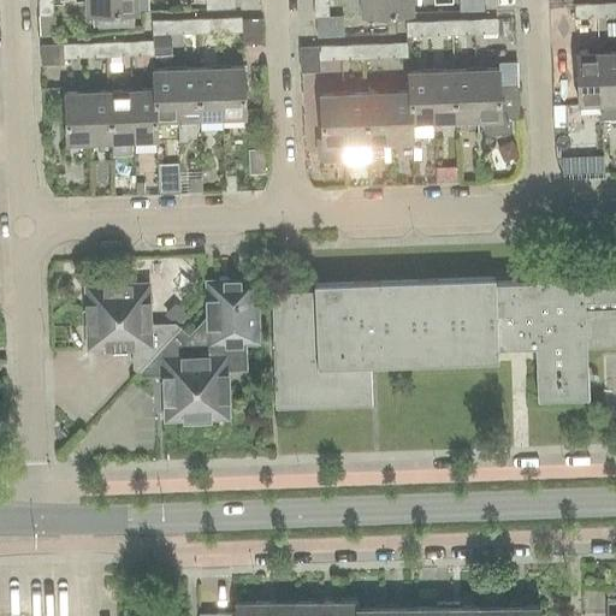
[(54,15),(53,0),(39,0),(40,16),(54,15)]
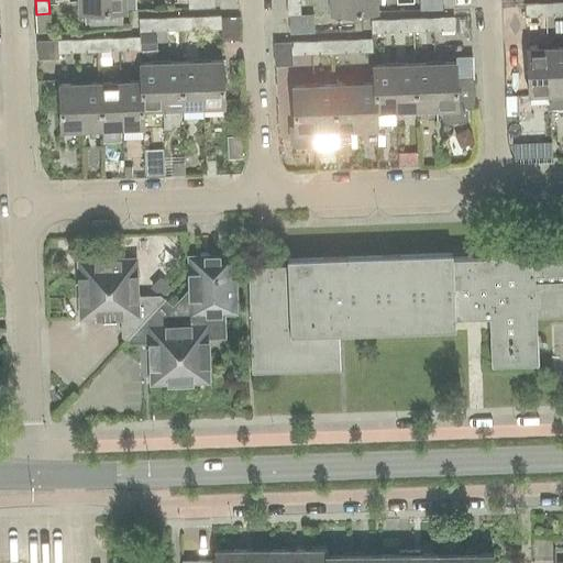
[(127,11),(125,0),(78,0),(79,12),(90,12),(90,24),(123,23),(122,11),(127,11)]
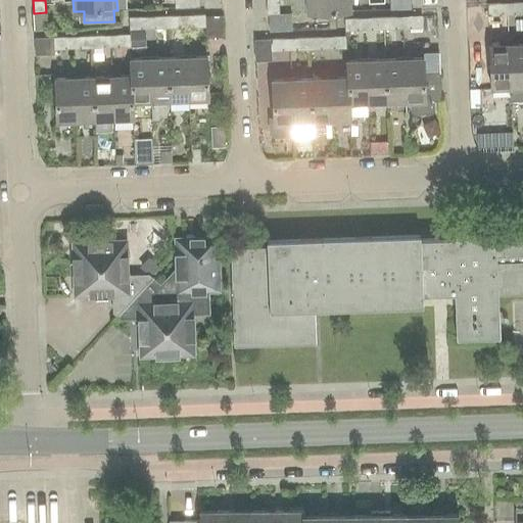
[(351,11),(350,0),(305,0),(306,12),(351,11)]
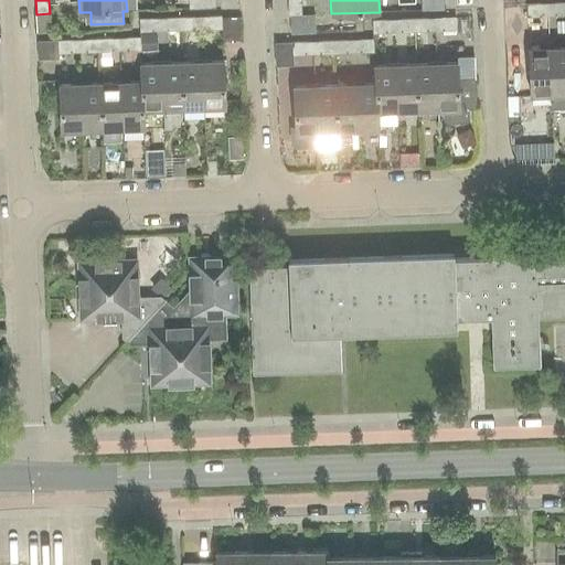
[(302,14),(301,1),(288,1),(289,16),(302,14)]
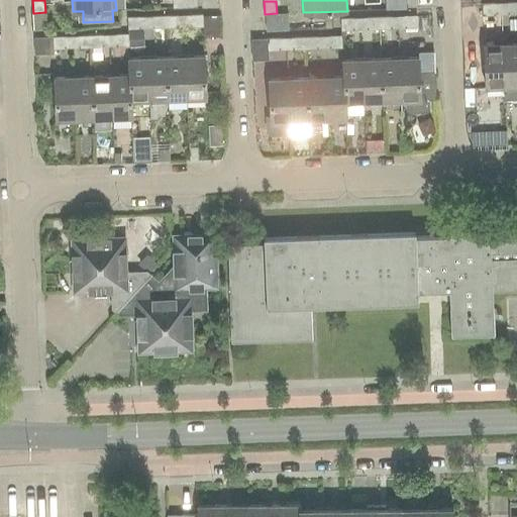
[(516,13),(516,1),(508,2),(508,14),(516,13)]
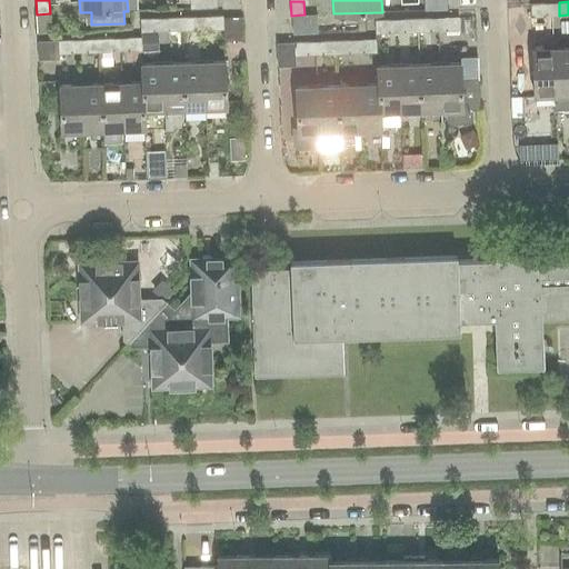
[(545,17),(545,3),(531,3),(531,17),(545,17)]
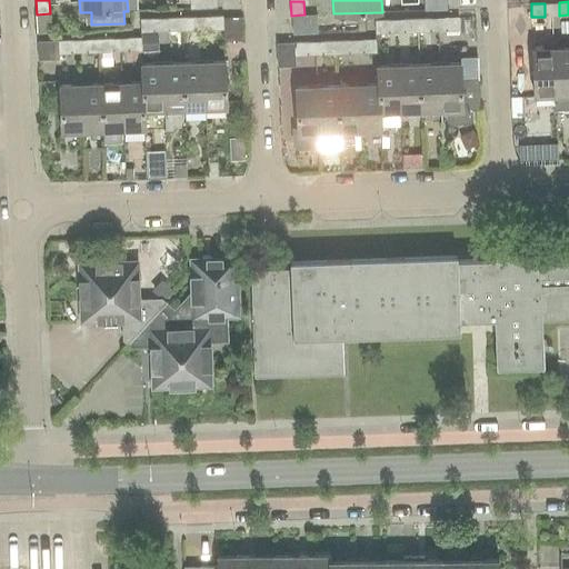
[(225,29),(223,17),(223,16),(209,17),(210,30),(225,29)]
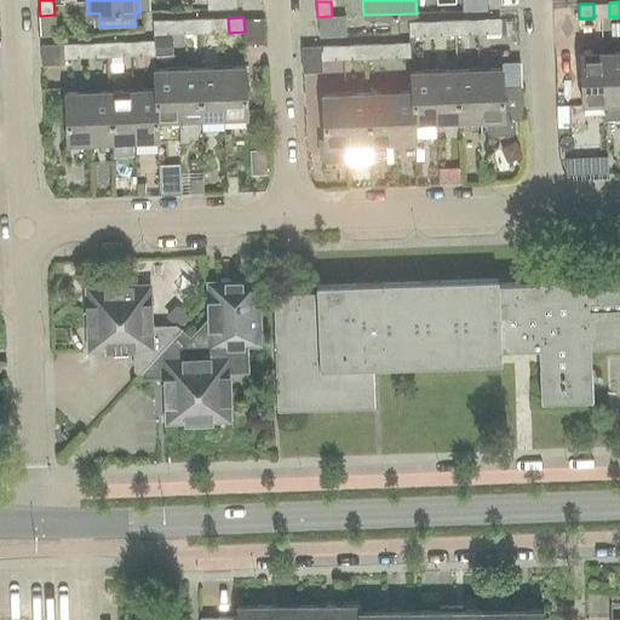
[(213,33),(213,18),(199,19),(199,34),(213,33)]
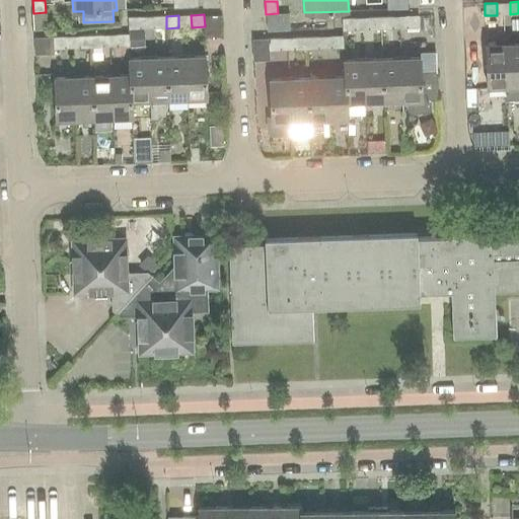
[(419,15),(406,16),(406,28),(420,27),(419,15)]
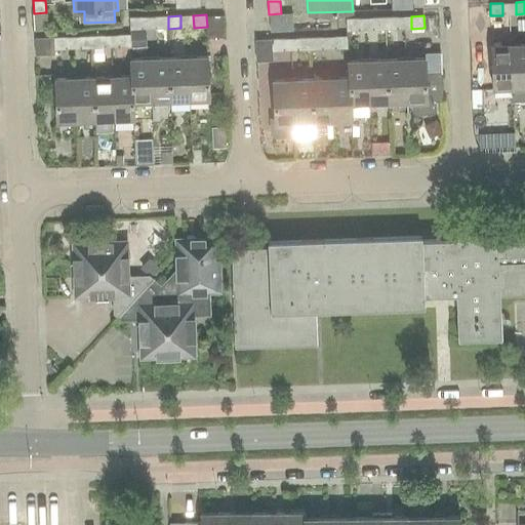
[(168,29),(168,16),(155,16),(155,29),(166,29),(168,29)]
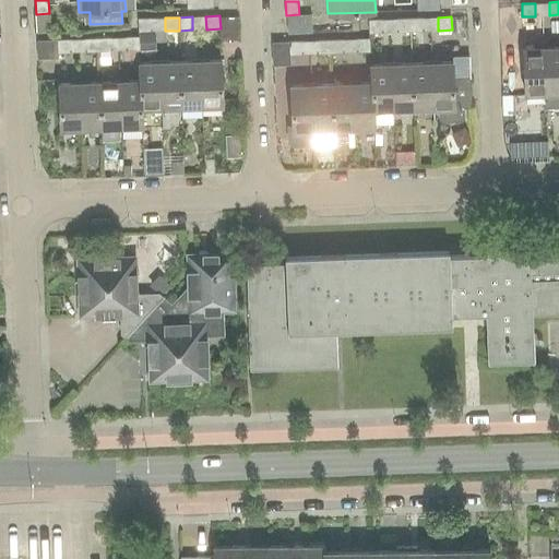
[(425,31),(424,18),(411,19),(411,32),(425,31)]
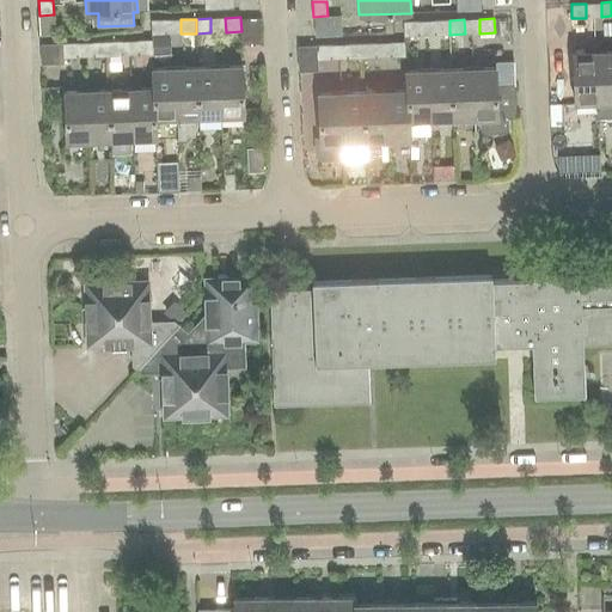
[(166,34),(166,20),(152,20),(152,35),(166,34)]
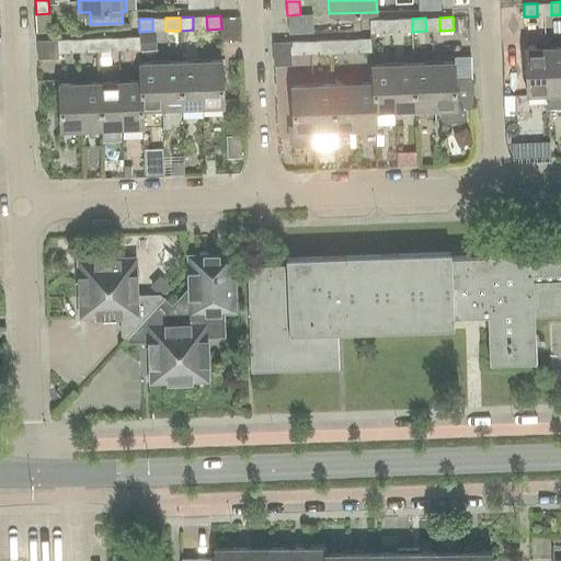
[(412,32),(412,19),(398,19),(399,32),(412,32)]
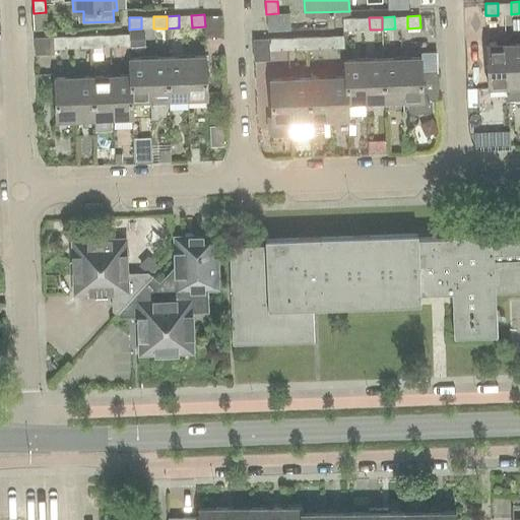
[(356,30),(355,18),(343,18),(343,30),(356,30)]
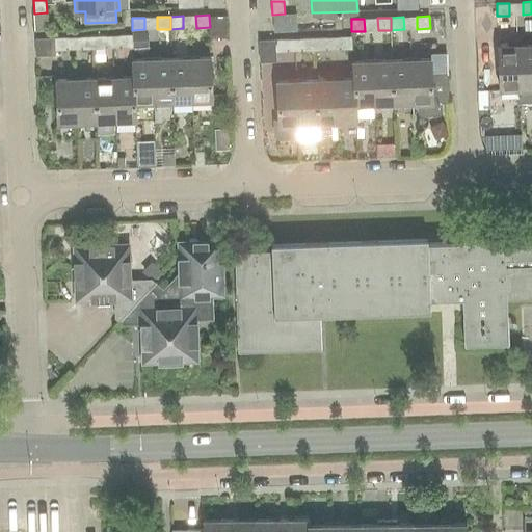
[(169,47),(168,29),(157,29),(156,29),(157,47),(169,47)]
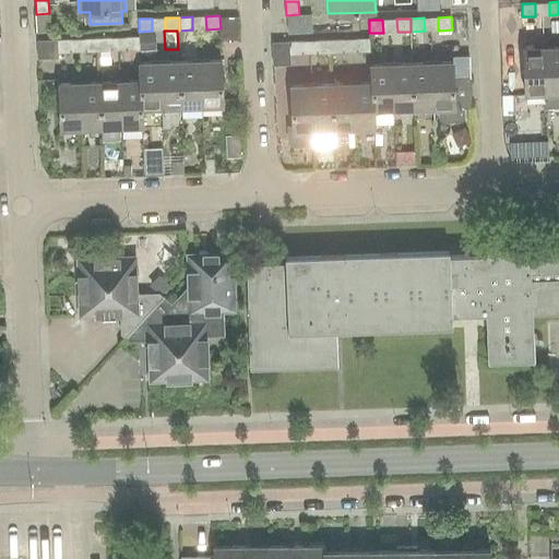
[(139,37),(126,37),(126,50),(140,50),(140,43),(139,37)]
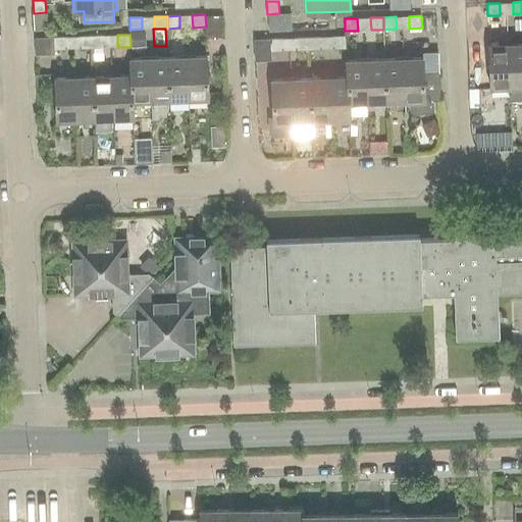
[(93,48),(92,36),(79,36),(80,48),(93,48)]
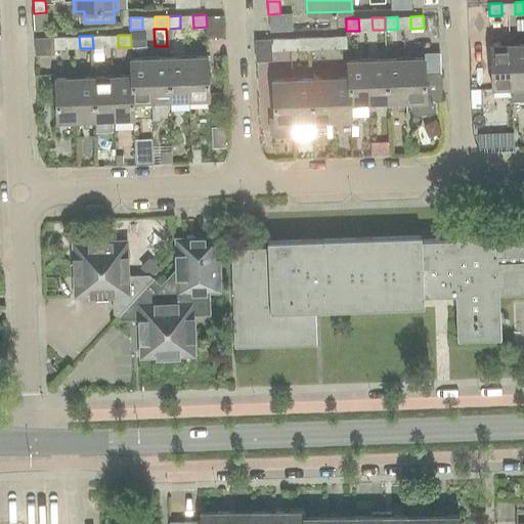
[(105,47),(104,36),(92,36),(93,48),(105,47)]
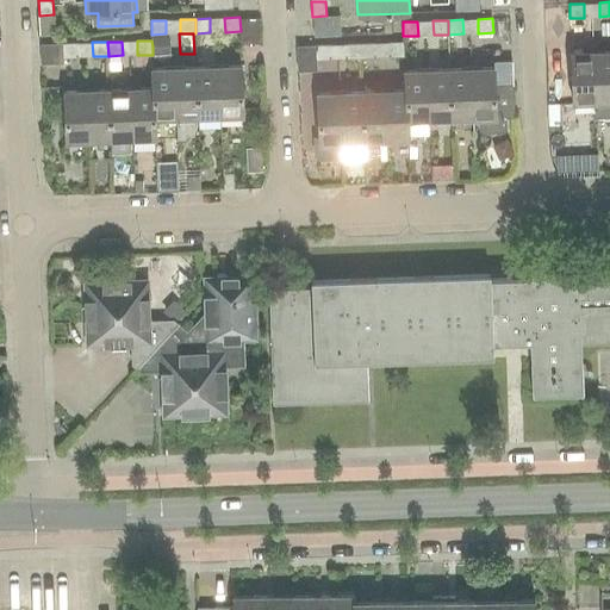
[(403,42),(388,43),(388,57),(404,56),(403,42)]
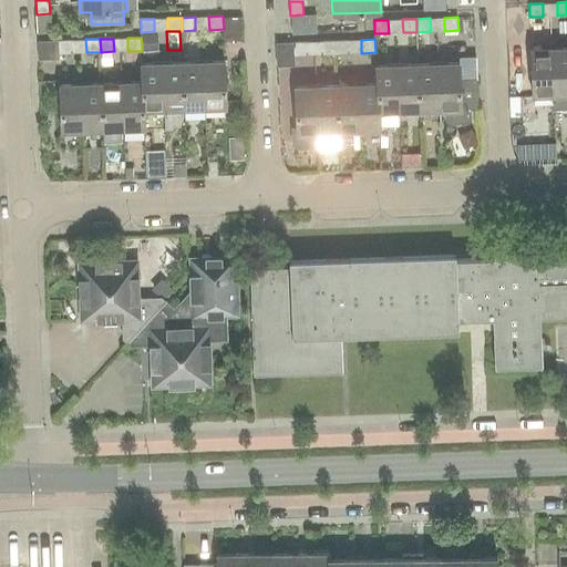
[(59,53),(59,40),(38,41),(39,60),(59,59),(59,53)]
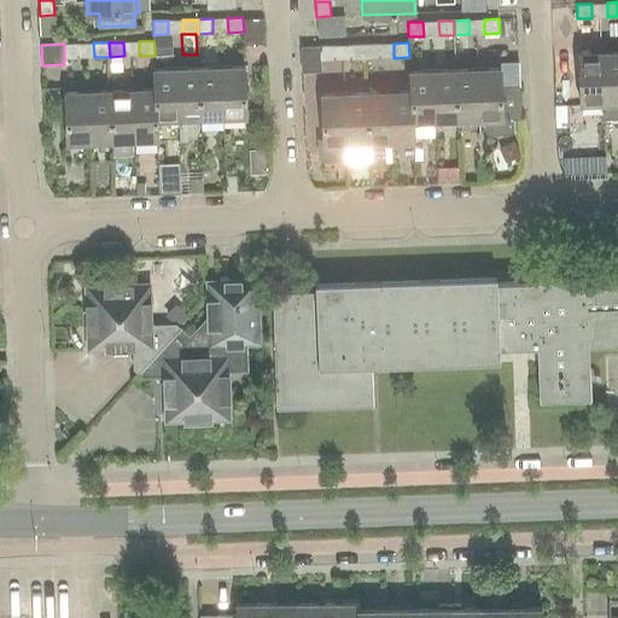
[(79,58),(79,44),(64,44),(64,58),(79,58)]
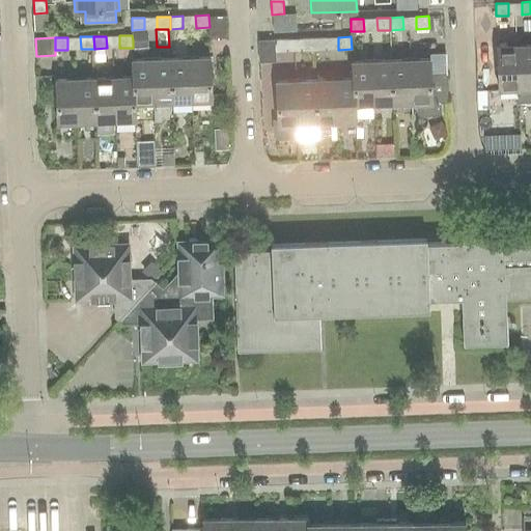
[(327,50),(327,37),(313,38),(314,51),(327,50)]
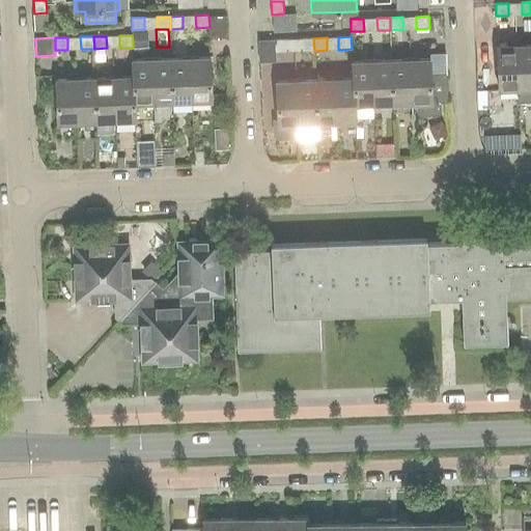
[(314,51),(313,38),(301,38),(301,51),(314,51)]
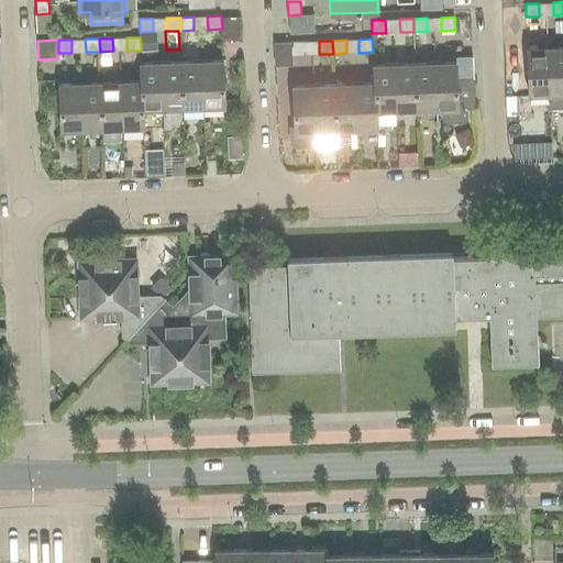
[(306,54),(305,42),(291,42),(291,55),(306,54)]
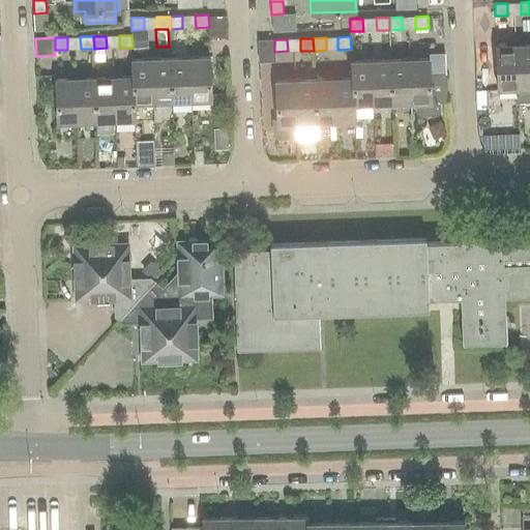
[(149,52),(149,40),(133,40),(133,48),(133,52),(149,52)]
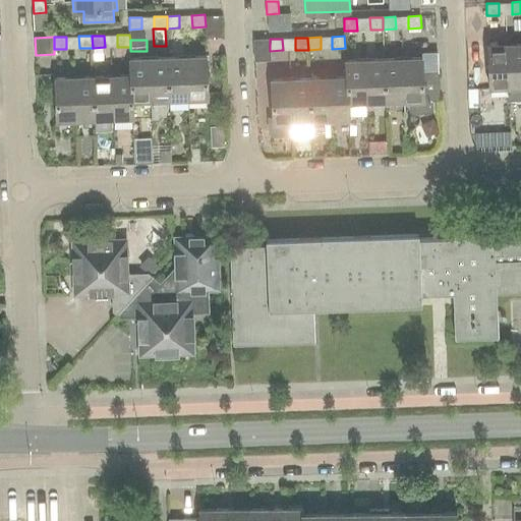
[(520,87),(520,43),(507,44),(509,88),(520,87)]
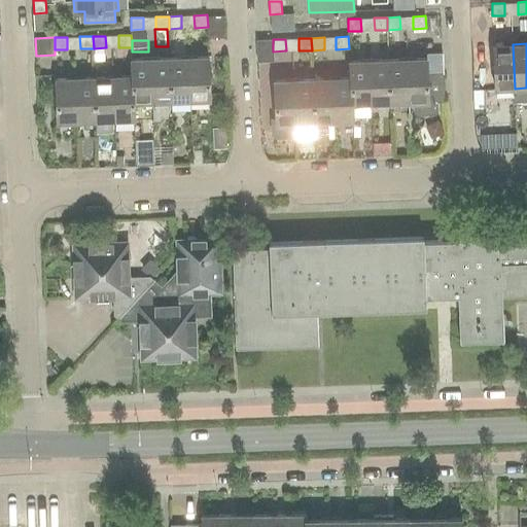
[(515,89),(513,44),(493,45),(495,90),(515,89)]
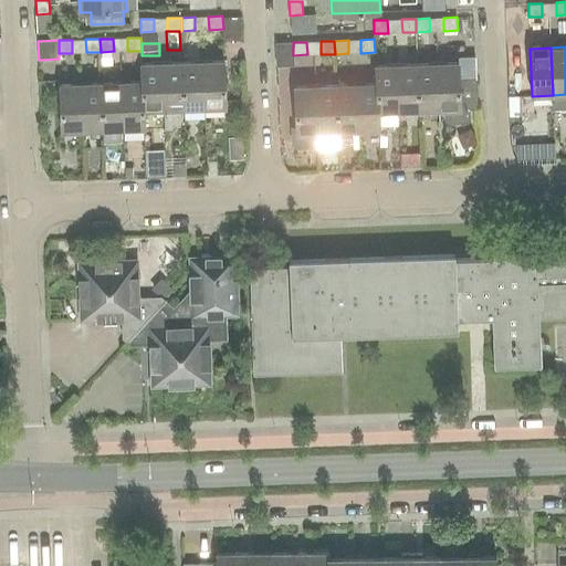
[(112,53),(101,53),(101,65),(112,64),(112,53)]
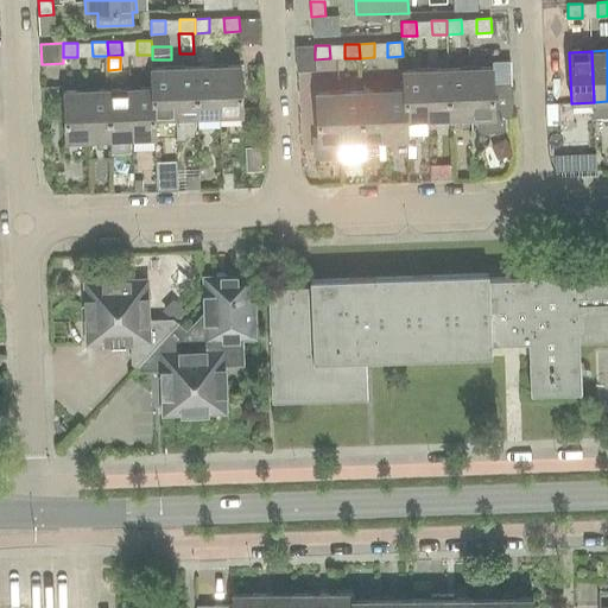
[(241,64),(219,65),(220,116),(242,116),(241,64)]
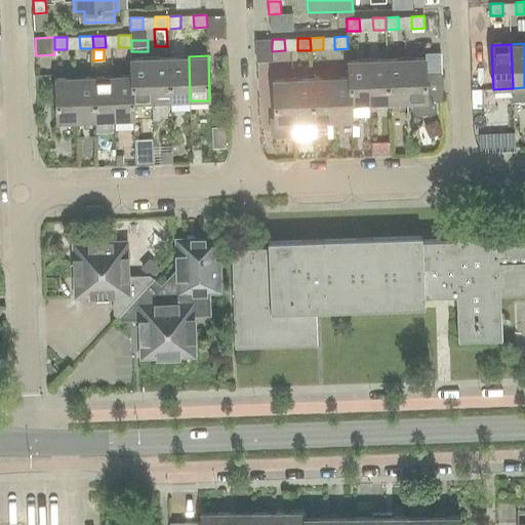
[(171,102),(169,56),(151,57),(152,103),(171,102)]
